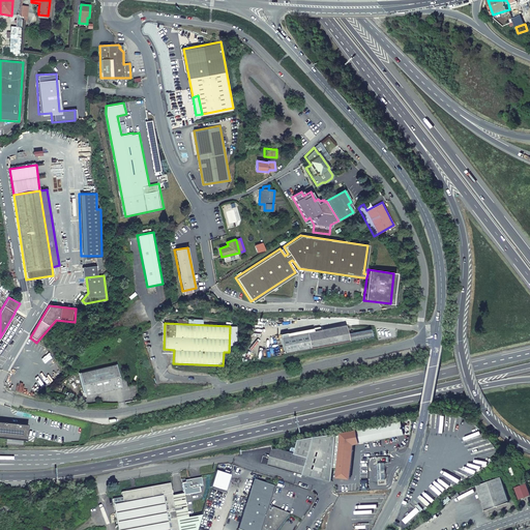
[(284,353),(371,335),(370,329),(347,333),(345,324),(281,337),(284,353)]
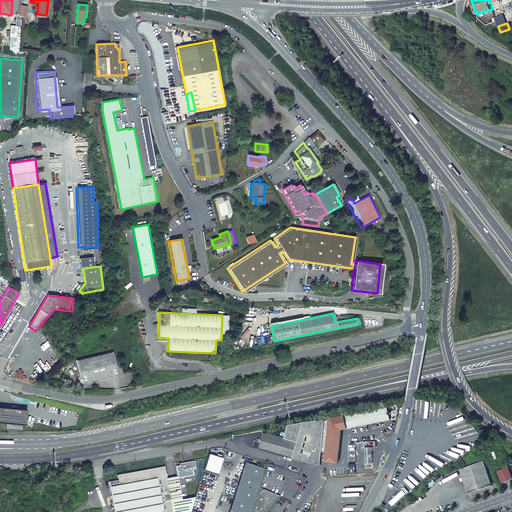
[(114,352),(77,360),(82,382),(119,374),(114,352)]
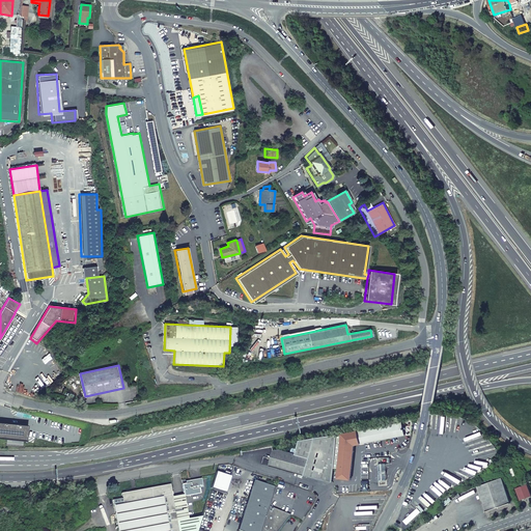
[(0,437),(27,440),(28,425),(0,421),(0,437)]
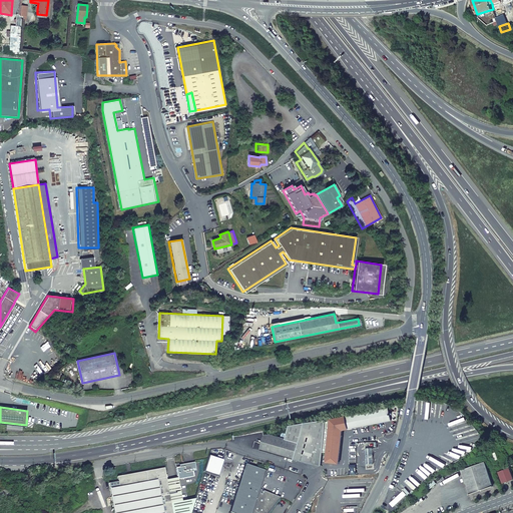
[(393,408),(333,419),(332,417),(327,418),(323,452),(328,452),(327,462),(339,463),(343,430),(395,420),(393,408)]
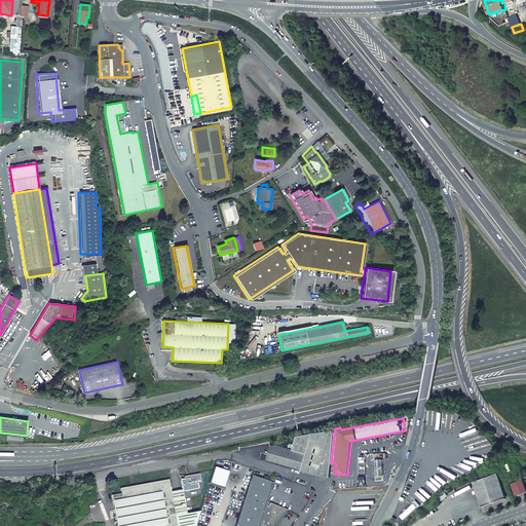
[(334,429),(304,435),(299,436),(297,441),(296,440),(295,444),(291,443),(290,447),(278,444),(271,446),(267,460),(303,471),(329,477),(334,429)]
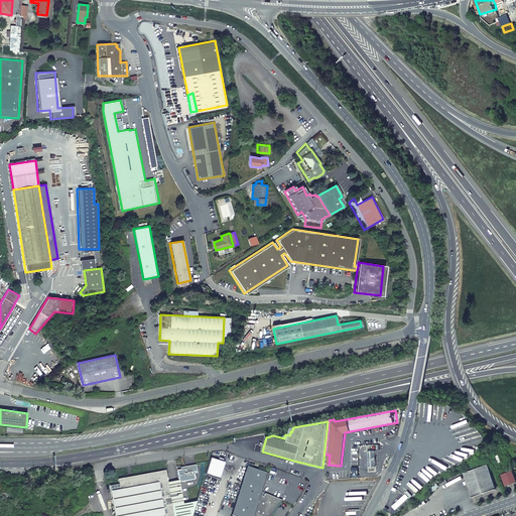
[(225,463),(210,458),(205,474),(220,479),(225,463)]
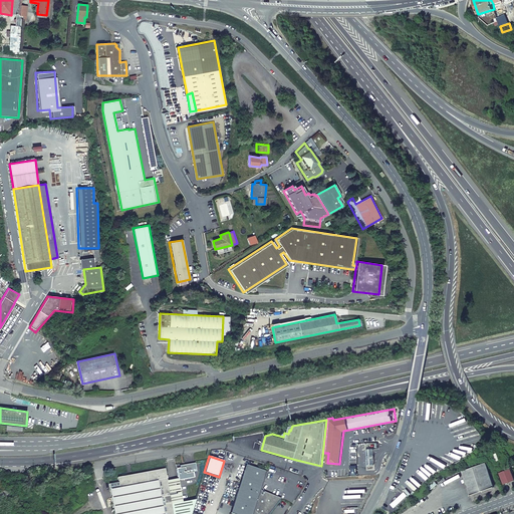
[(195,461),(176,465),(178,478),(179,480),(194,477),(193,473),(197,472),(195,461)]
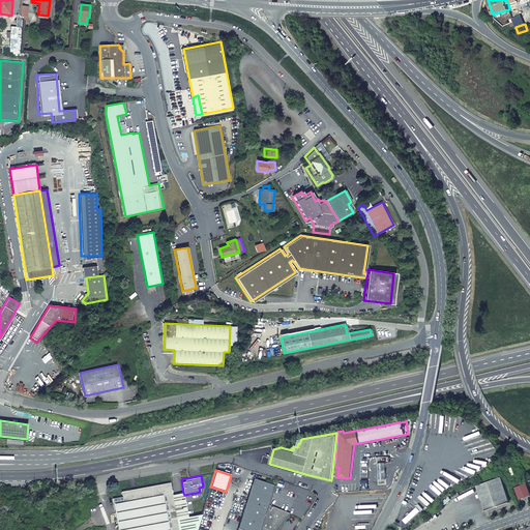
[(477,484),(486,510),(510,501),(502,476),(477,484)]
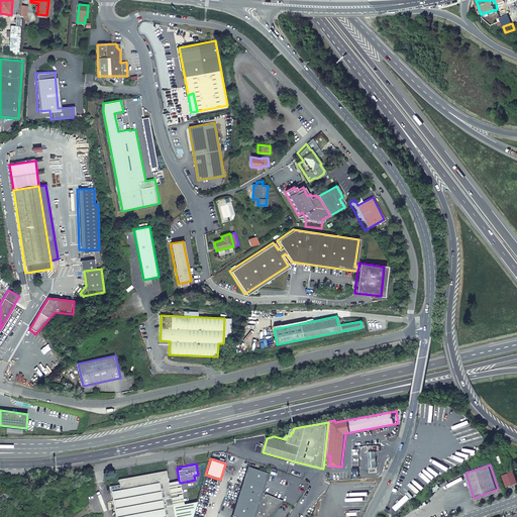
[(235,516),(269,516),(282,501),(262,493),(265,484),(268,474),(247,468),(231,516),(235,516)]
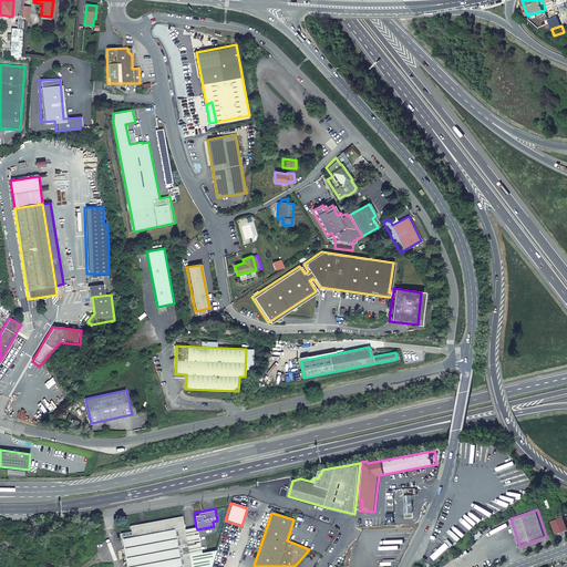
[(121,534),(126,566),(191,566),(188,556),(184,529),(181,516),(130,526),(131,532),(121,534)]
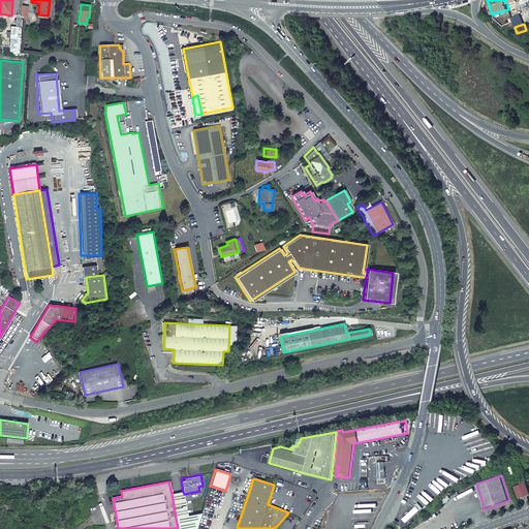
[(528,491),(526,483),(515,487),(519,499),(528,495),(528,491)]
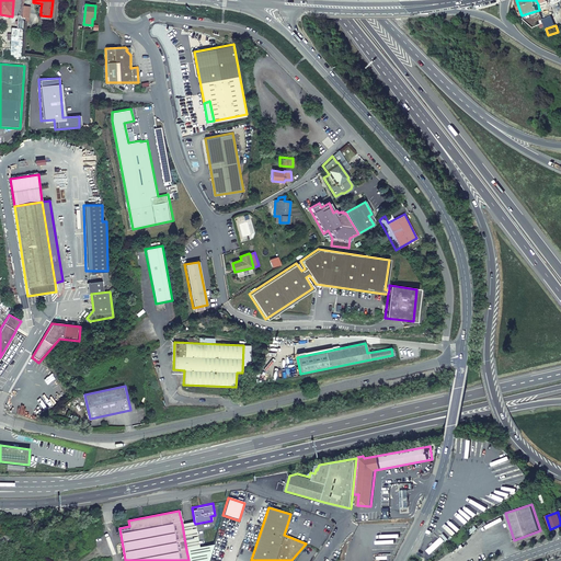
[(182,524),(186,550),(197,548),(193,523),(182,524)]
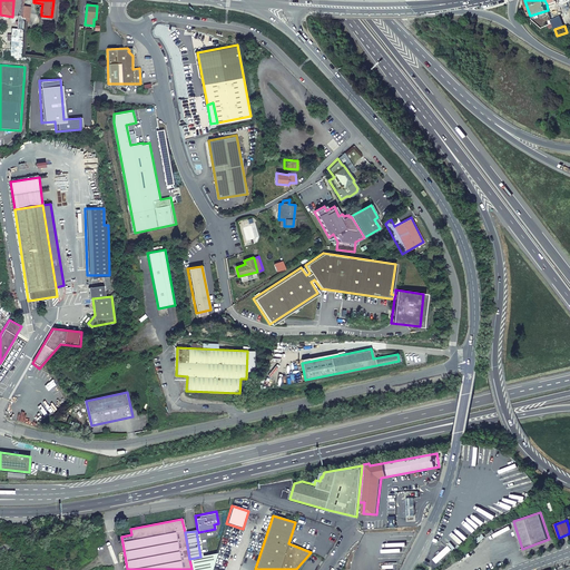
[(204,569),(212,569),(216,559),(217,553),(203,556),(200,557),(204,569)]
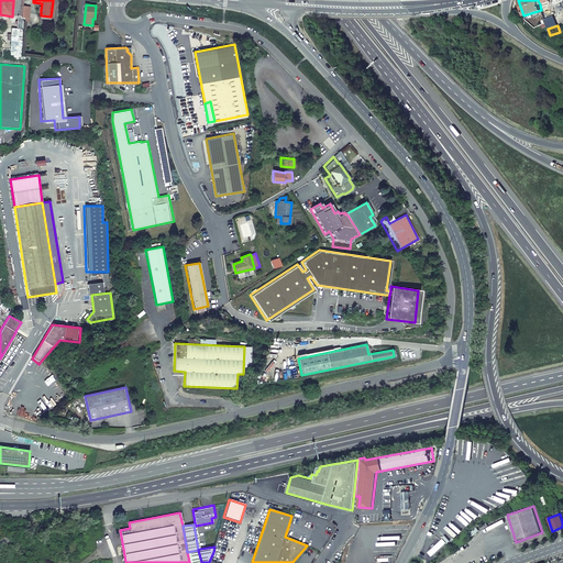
[(187,552),(189,562),(201,562),(198,550),(187,552)]
